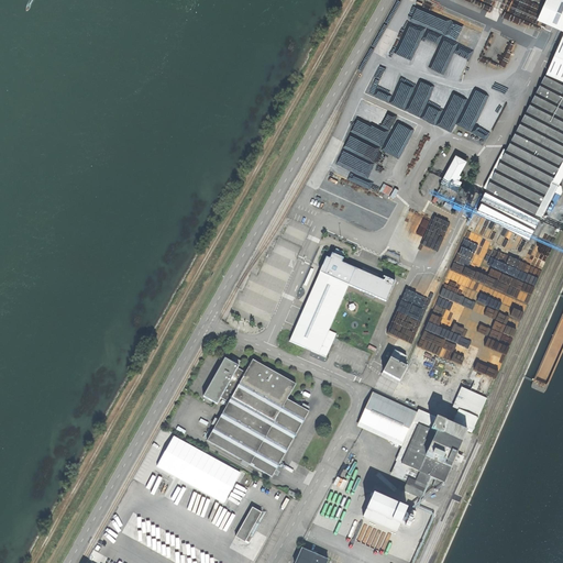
[(562,0),(545,0),(538,19),(562,30),(562,0)]
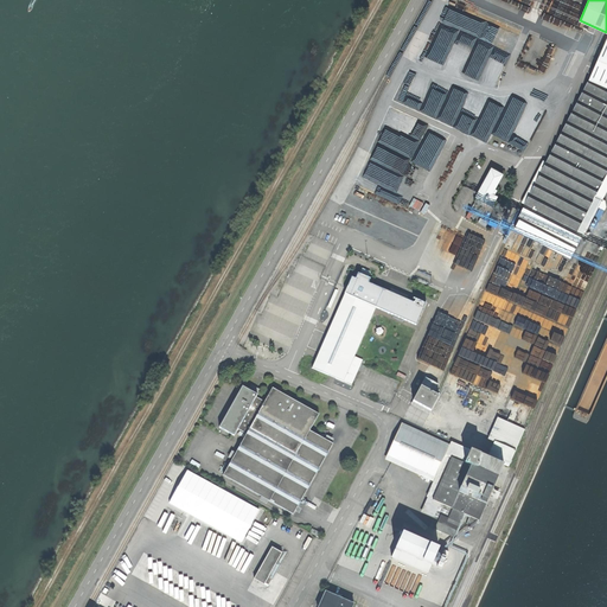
[(606,39),(590,80),(589,78),(545,161),(543,160),(522,203),(525,204),(518,216),(521,217),(515,229),(572,259),(583,234),(585,235),(599,206),(600,208),(605,210),(606,208),(606,200),(602,199),(606,190),(606,39)]
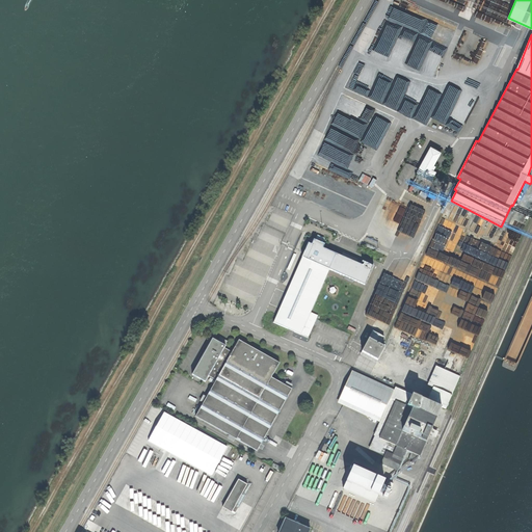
[(350,142),(342,148),(348,156),(352,154),(353,156),(353,157),(356,161),(360,159),(357,157),(365,152),(361,145),(357,148),(354,143),(351,145),(350,142)]
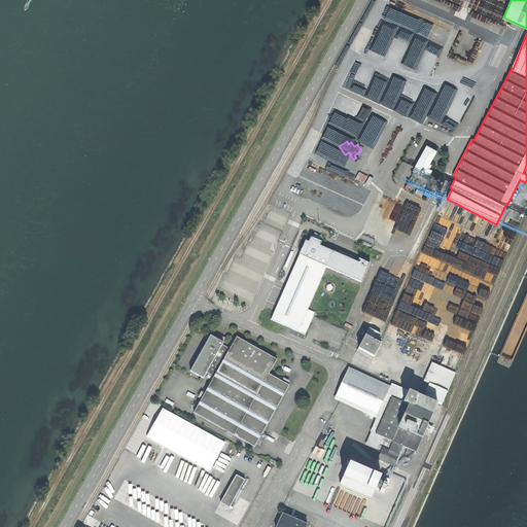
[(436,151),(427,145),(414,171),(427,178),(432,171),(429,169),(431,165),(429,164),(436,151)]
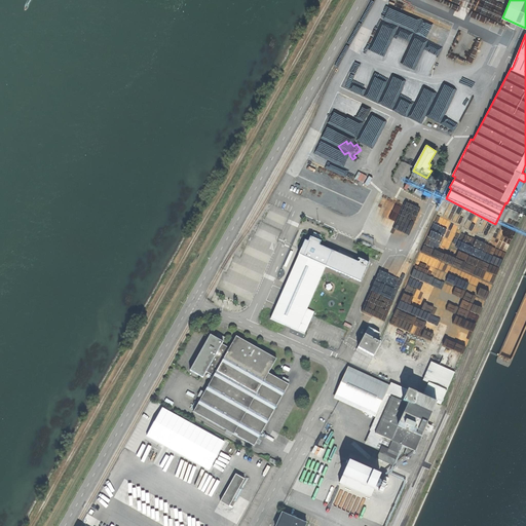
[(516,197),(524,182),(520,180),(512,195),(516,197)]
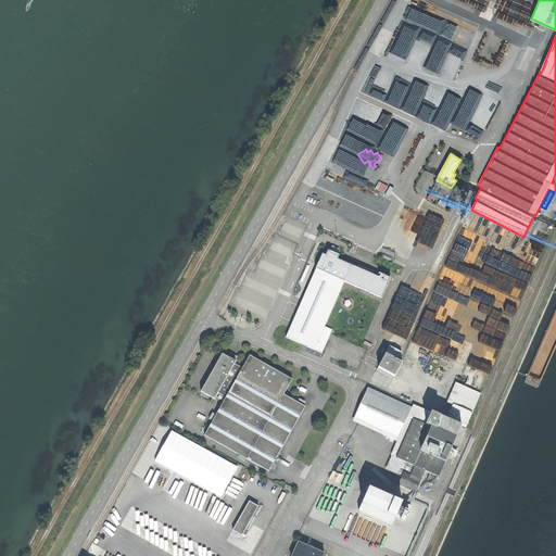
[(437,197),(437,193),(431,191),(428,199),(434,202),(437,197)]
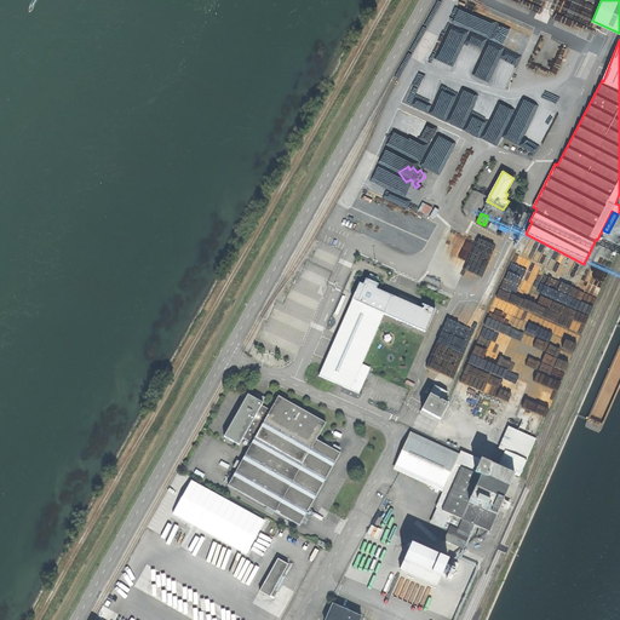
[(360,283),(352,300),(384,314),(405,323),(405,325),(409,327),(409,326),(425,332),(435,310),(424,305),(423,309),(377,290),(379,285),(366,279),(363,285),(360,283)]
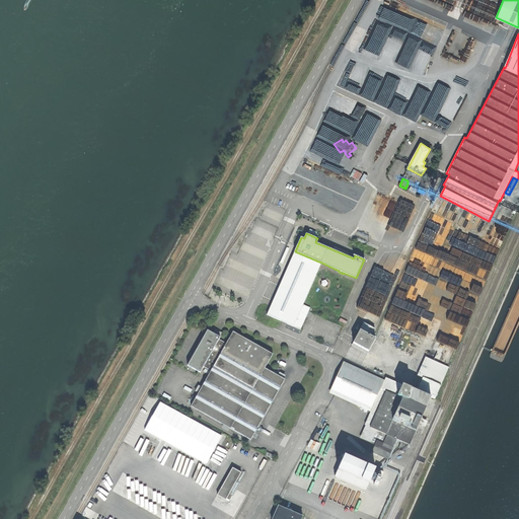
[(321,263),(295,251),(267,314),(293,326),(303,305),(321,263)]
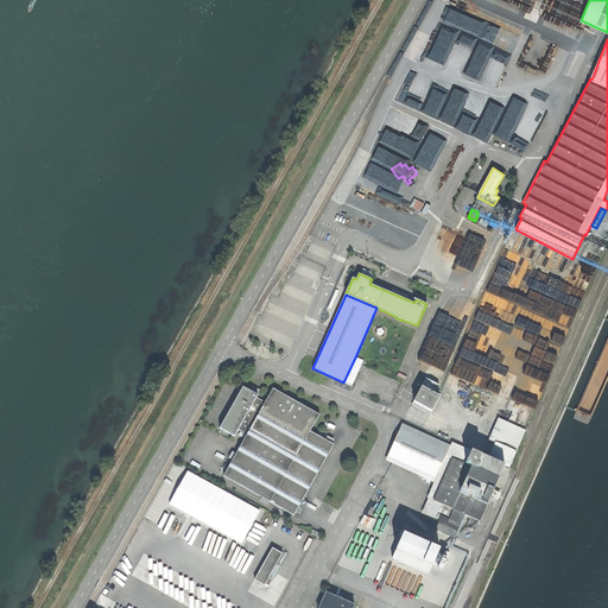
[(355,358),(343,382),(352,386),(363,361),(355,358)]
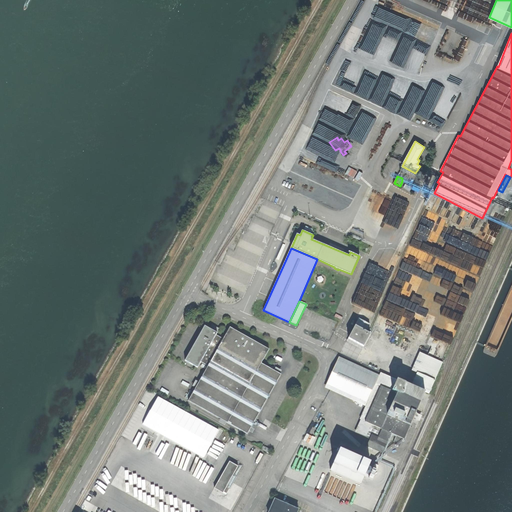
[(359,319),(348,339),(363,347),(370,334),(366,331),(370,324),(359,319)]
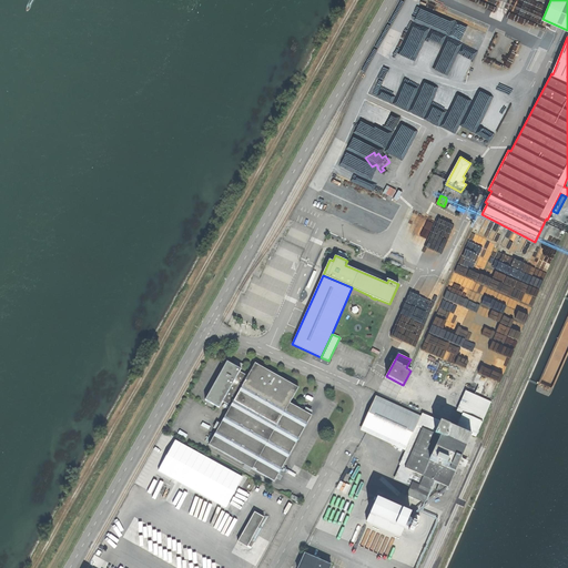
[(233,365),(227,362),(205,401),(219,408),(223,402),(231,406),(247,376),(240,372),(241,369),(240,368),(241,366),(234,363),(233,365)]
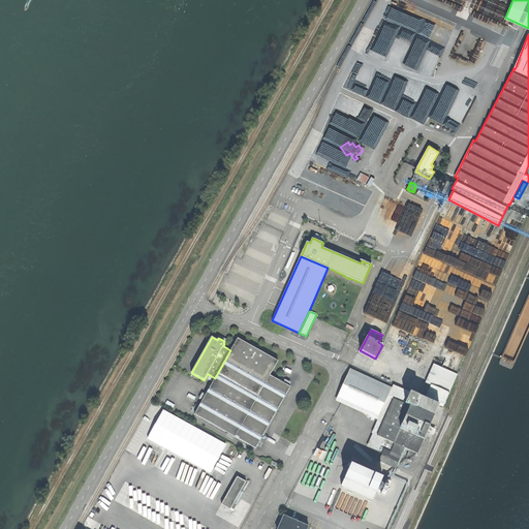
[(215,378),(194,414),(255,448),(290,386),(270,375),(278,361),(238,338),(230,350),(215,378)]
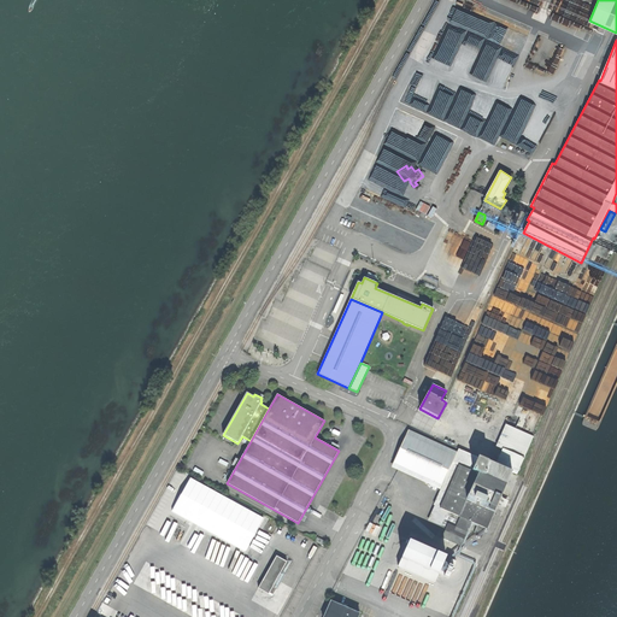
[(503,448),(524,458),(534,436),(506,424),(497,446),(503,448)]
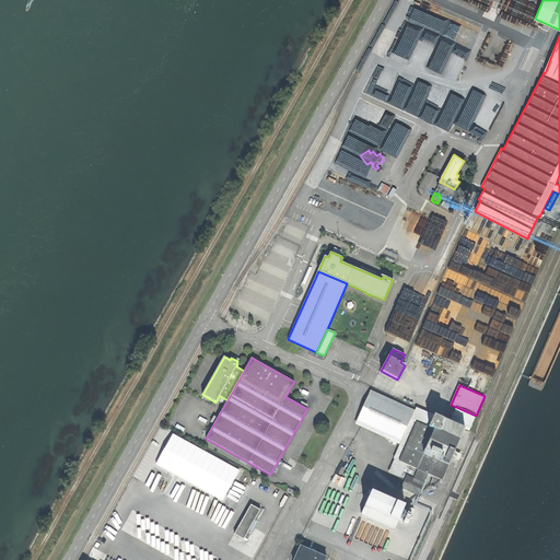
[(401,443),(417,409),(373,389),(358,422),(401,443)]
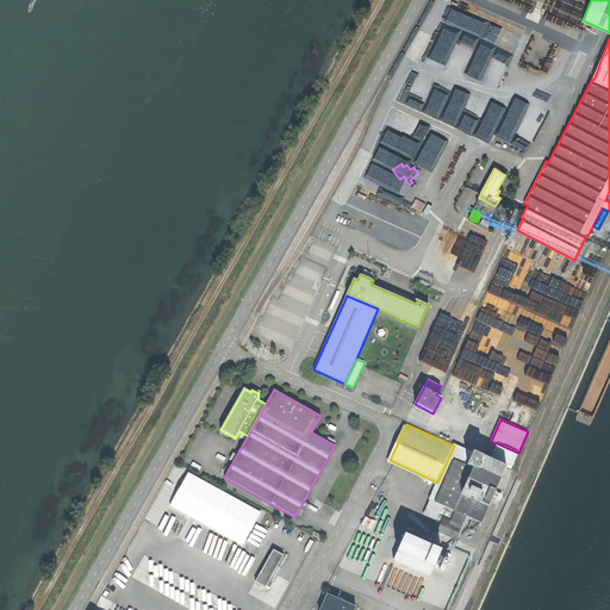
[(467,466),(473,452),(455,443),(454,446),(437,483),(430,498),(436,500),(454,460),(467,466)]
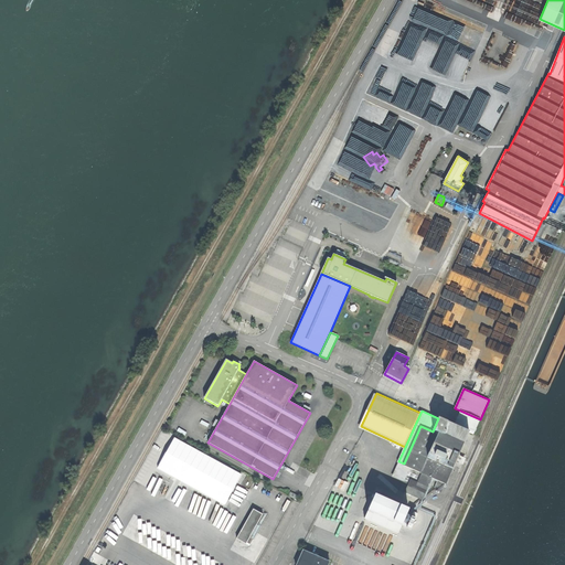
[(454,425),(469,432),(473,434),(480,419),(460,411),(454,425)]
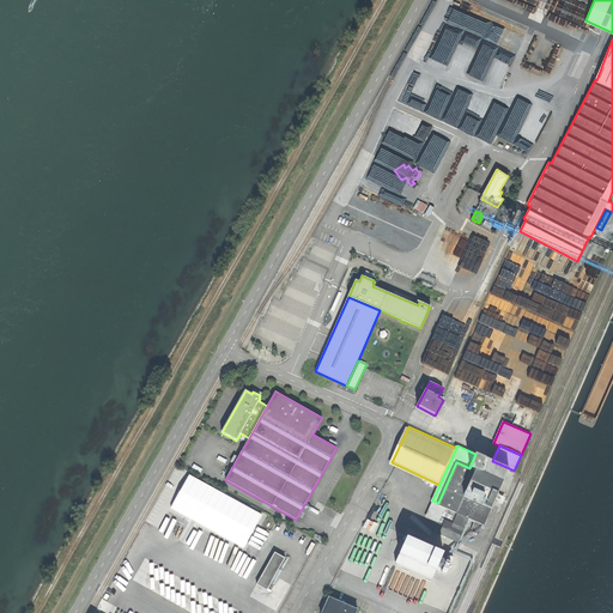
[(484,525),(509,468),(492,461),(475,454),(469,468),(456,462),(438,503),(432,515),(445,521),(463,528),(466,521),(474,525),(471,530),(478,533),(483,525),(484,525)]
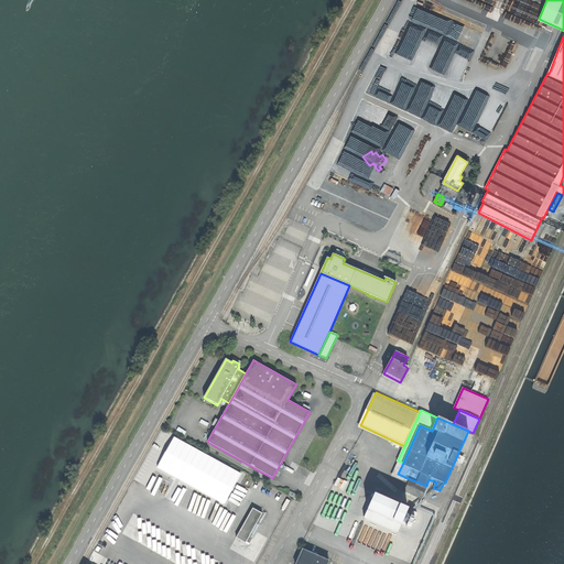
[(426,486),(410,479),(407,486),(403,491),(410,495),(410,494),(421,498),(421,499),(426,486)]
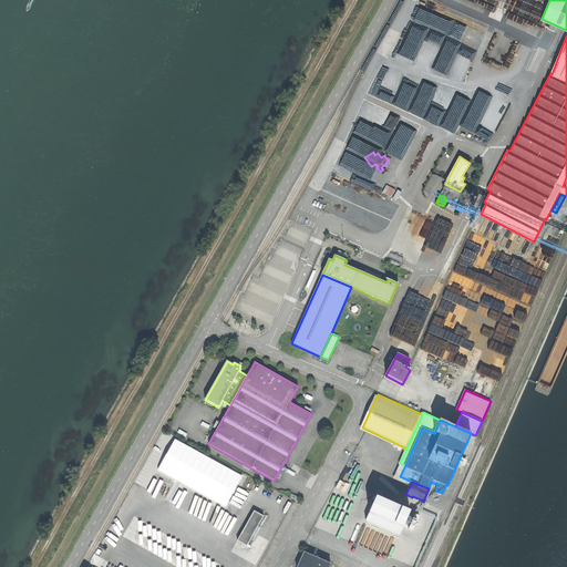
[(410,513),(377,497),(366,521),(399,536),(410,513)]
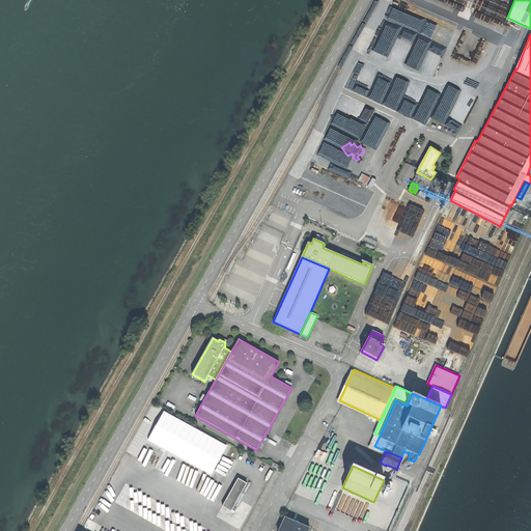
[(222,506),(231,511),(232,510),(235,511),(238,507),(234,505),(247,483),(239,478),(222,506)]
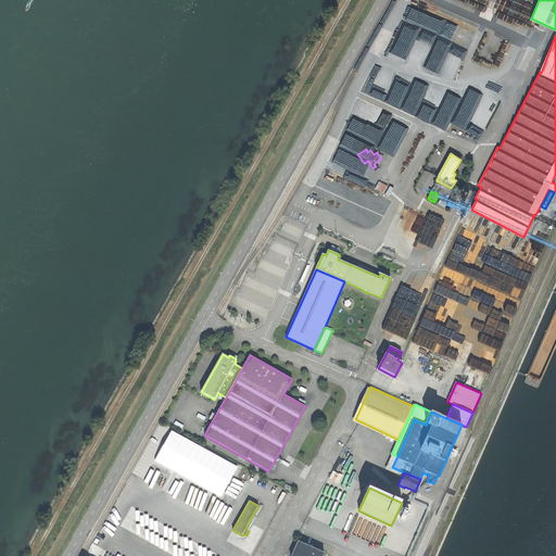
[(404,520),(408,510),(411,506),(406,505),(404,509),(405,509),(401,519),(404,520)]
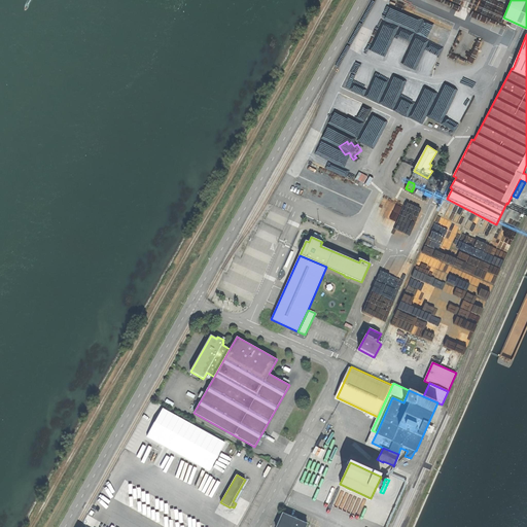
[(283,514),(277,526),(306,526),(307,524),(283,514)]
